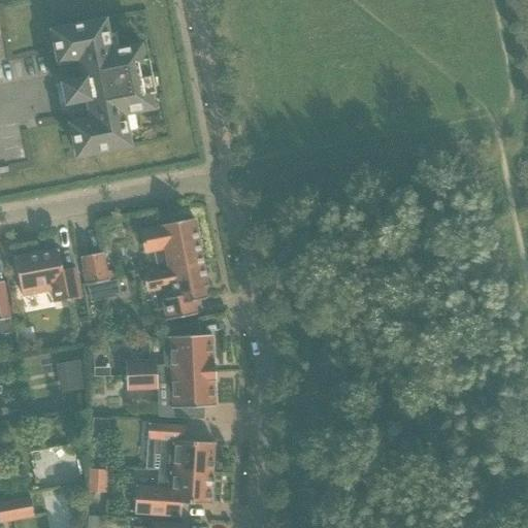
[(69,124),(76,157),(130,146),(124,114),(153,108),(150,93),(142,94),(139,79),(152,76),(152,75),(139,77),(136,63),(143,61),(140,45),(111,51),(105,20),(51,30),(58,64),(78,60),(81,79),(61,84),(65,104),(86,100),(90,120),(69,124)]
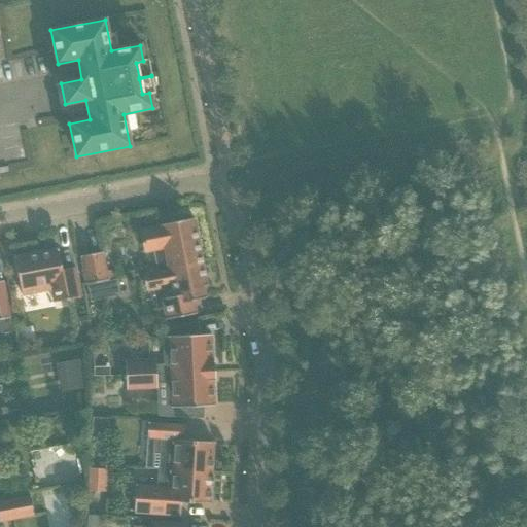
[(239,135),(240,134),(238,127),(231,128),(231,129),(232,136),(233,136),(239,135)]
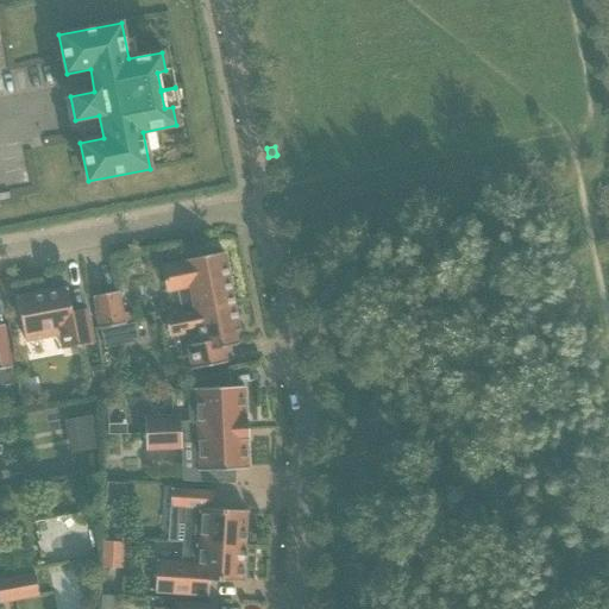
[(189,288),(194,311),(194,312),(233,303),(224,252),(183,261),(184,262),(161,267),(165,293),(189,288)]
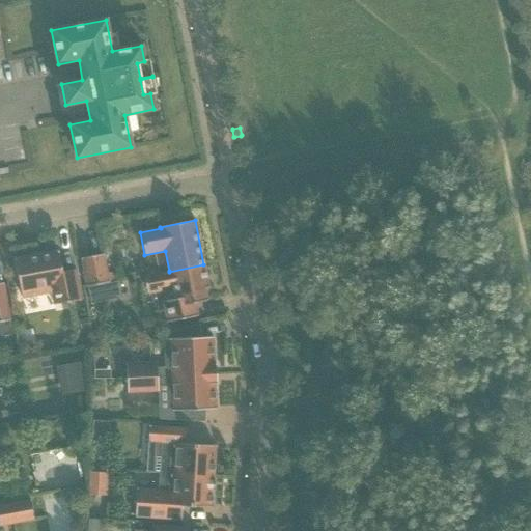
[(54,305),(81,300),(76,270),(62,273),(58,252),(15,260),(22,298),(52,292),(54,305)]
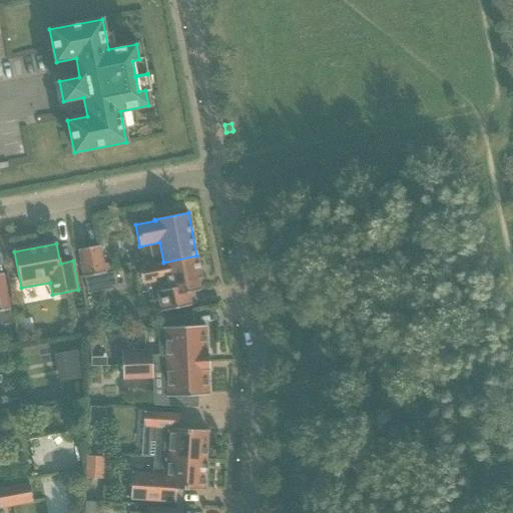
[(84,278),(104,274),(99,245),(79,249),(84,278)]
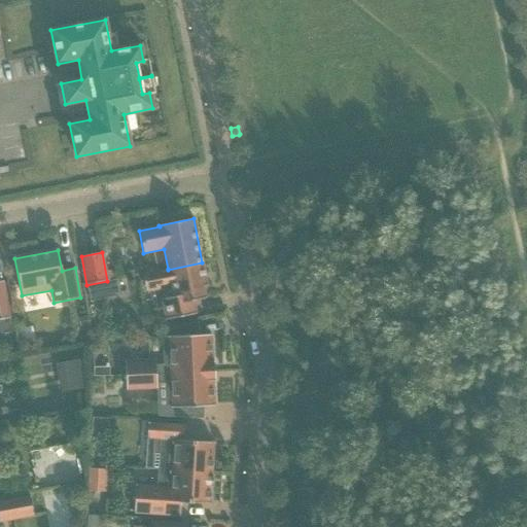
[(168,269),(142,274),(146,292),(165,288),(164,284),(176,281),(179,295),(179,299),(161,303),(165,320),(172,319),(196,314),(194,301),(205,299),(203,287),(207,286),(202,262),(168,270),(168,269)]
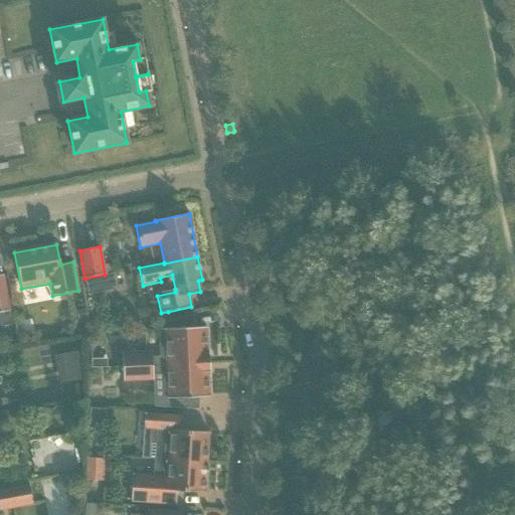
[(11,315),(9,311),(2,275),(0,275),(0,321),(1,326),(13,323),(11,315)]
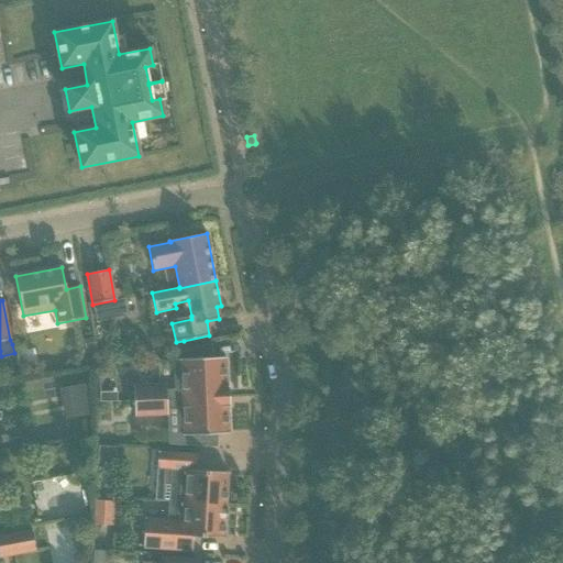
[(133,386),(134,401),(229,397),(229,387),(227,387),(225,359),(225,357),(180,360),(180,361),(180,362),(175,362),(176,389),(166,390),(166,384),(133,386)]
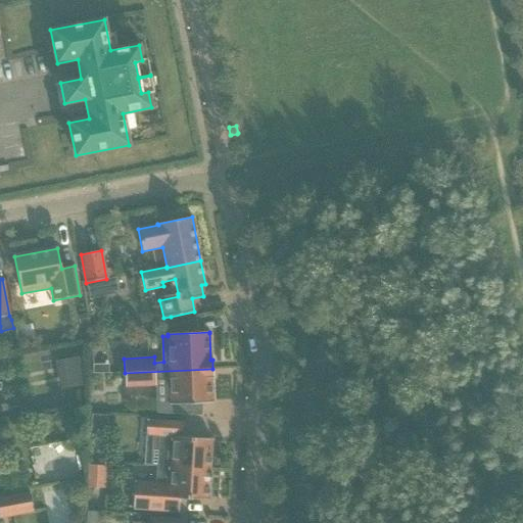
[(60,388),(85,385),(81,357),(56,360),(60,388)]
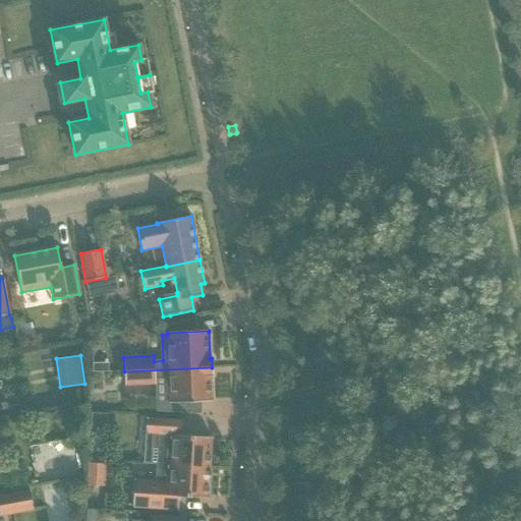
[(213,377),(213,373),(212,367),(124,371),(124,386),(155,384),(155,379),(164,378),(165,402),(170,402),(170,404),(212,402),(212,400),(211,377),(213,377)]
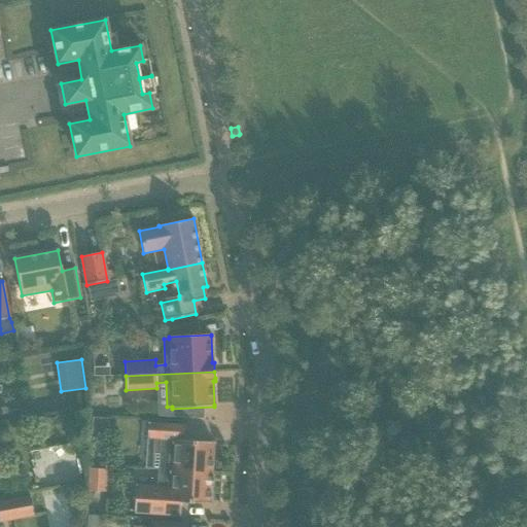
[(183,425),(147,423),(146,438),(160,438),(157,469),(212,472),(213,443),(183,441),(183,425)]
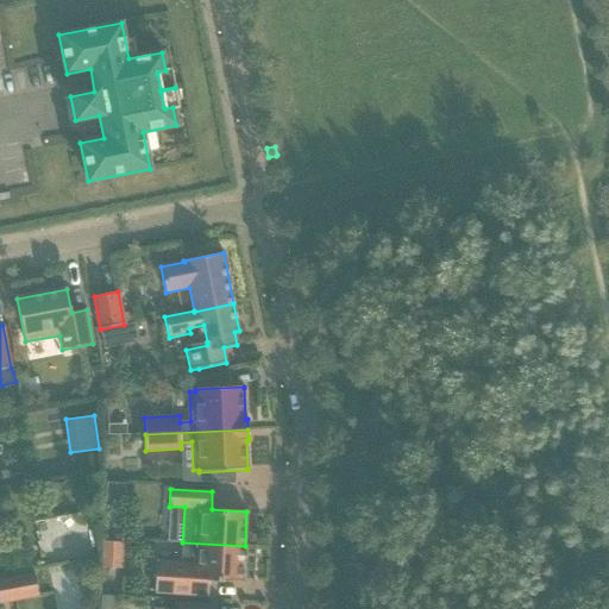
[(88,514),(63,514),(63,550),(89,550),(88,514)]
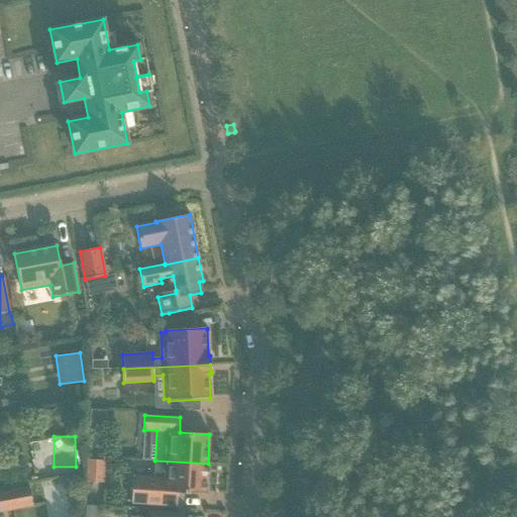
[(88,458),(87,481),(104,482),(105,459),(88,458)]
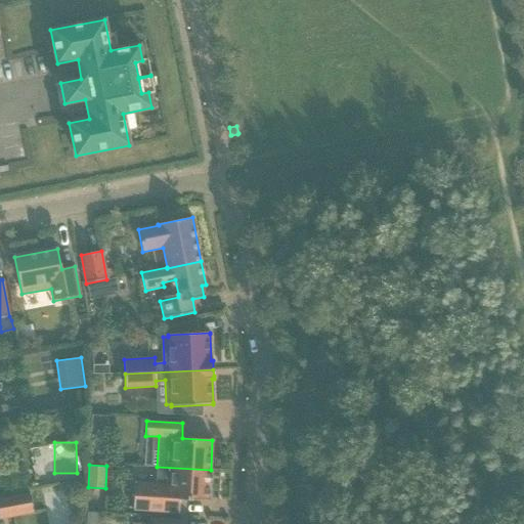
[(210,474),(211,470),(157,467),(156,484),(134,483),(133,511),(179,513),(180,499),(209,501),(210,483),(211,483),(212,474),(210,474)]
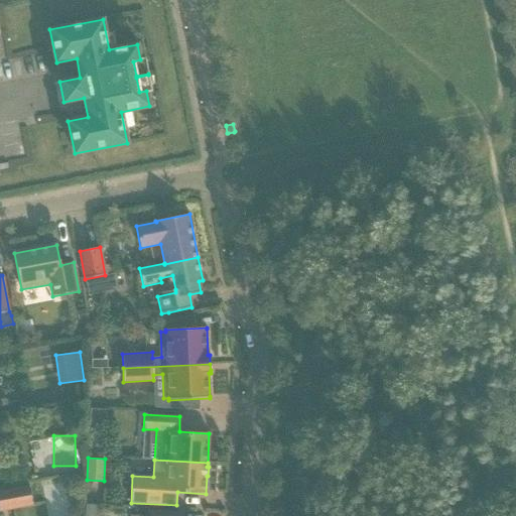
[(51,505),(52,515),(73,515),(65,475),(40,480),(46,506),(51,505)]
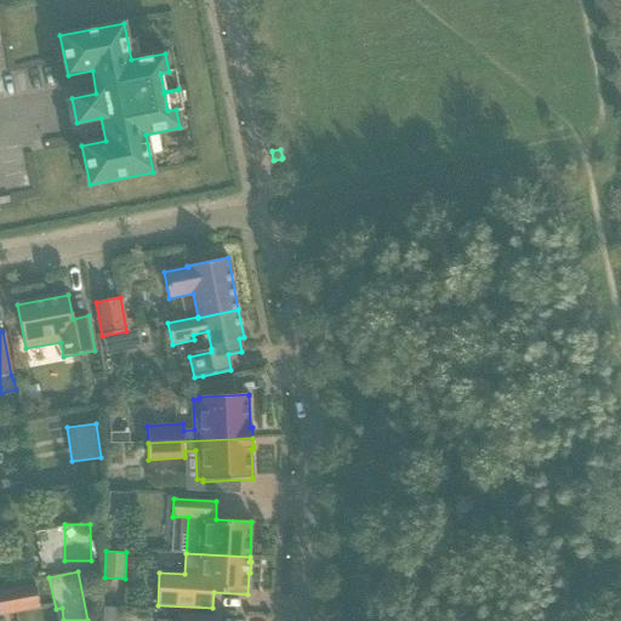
[(34,585),(0,591),(0,615),(39,609),(34,585)]
